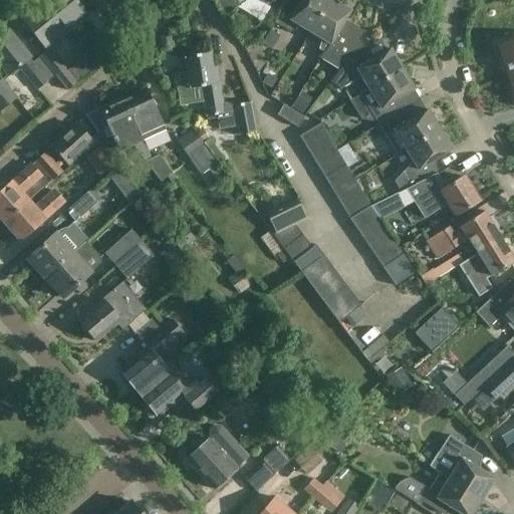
[(73,0),(47,0),(43,3),(65,30),(75,42),(104,19),(88,0),(74,0),(73,0)]
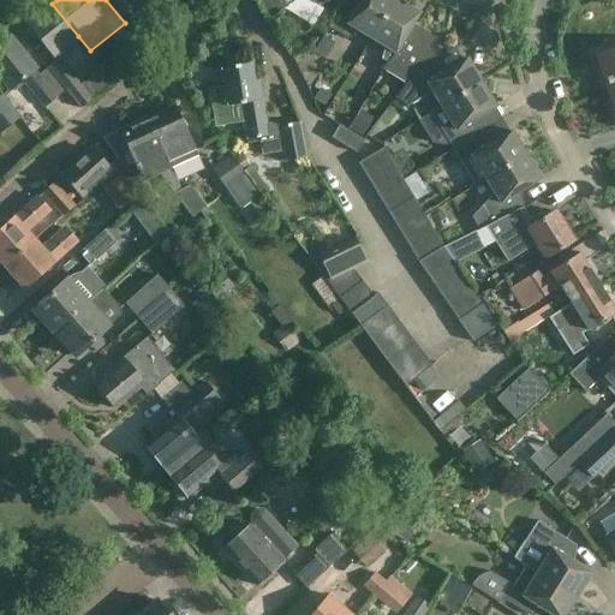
[(252,0),(254,0),(269,25),(291,4),(292,0),(315,0),(324,5),(332,3),(333,0),(252,0)]
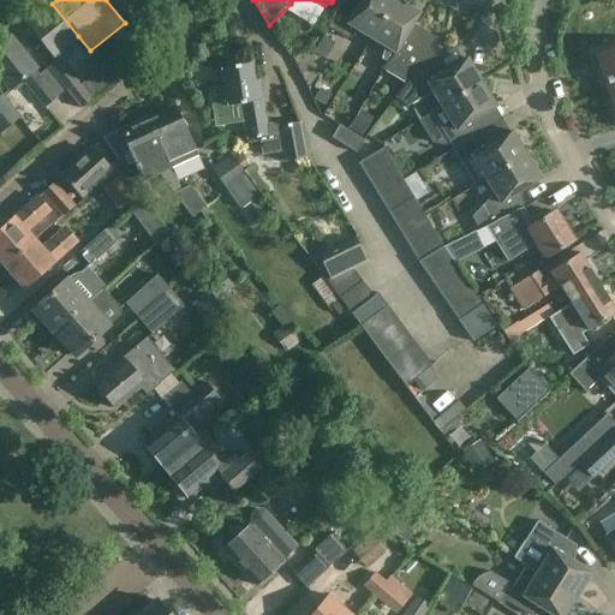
[(370,40),(394,0),(360,0),(356,11),(342,4),(328,29),(347,40),(357,31),(370,40)]
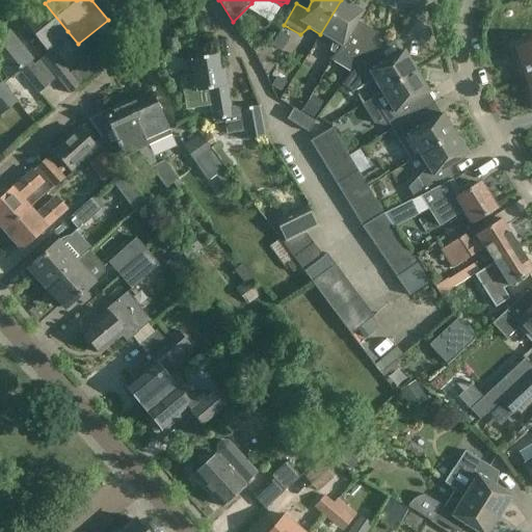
[(342,0),(341,0),(320,34),(333,42),(329,52),(335,55),(336,55),(361,24),(356,22),(363,12),(342,0)]
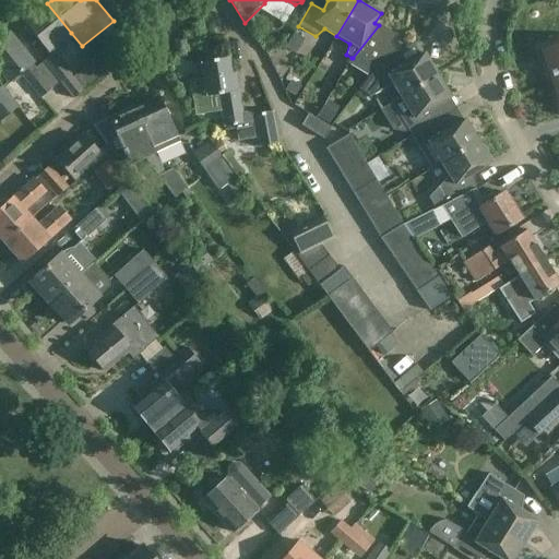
[(71,33),(47,3),(26,22),(49,50),(71,33)]
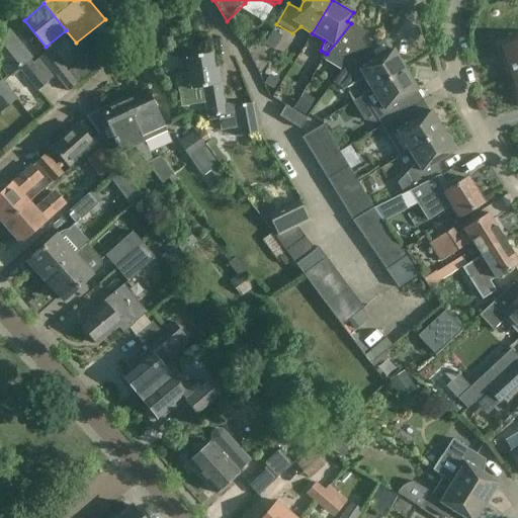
[(327,54),(326,54),(323,60),(341,71),(346,64),(365,53),(366,53),(363,48),(360,46),(367,33),(351,23),(327,54)]
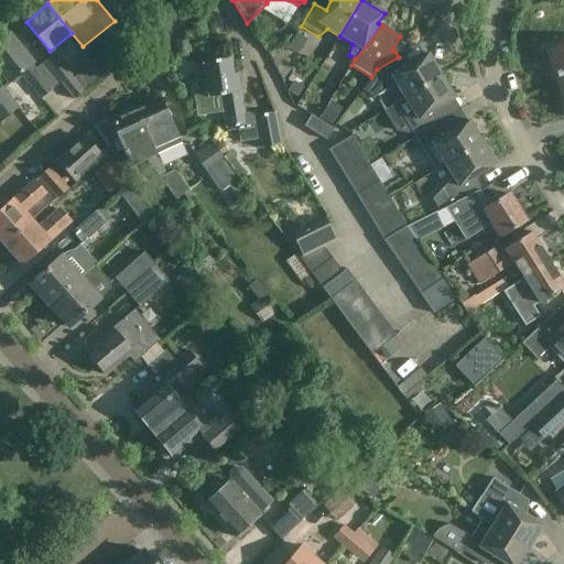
[(9,35),(0,42),(0,71),(10,84),(22,74),(43,99),(54,89),(61,84),(43,62),(35,67),(9,35)]
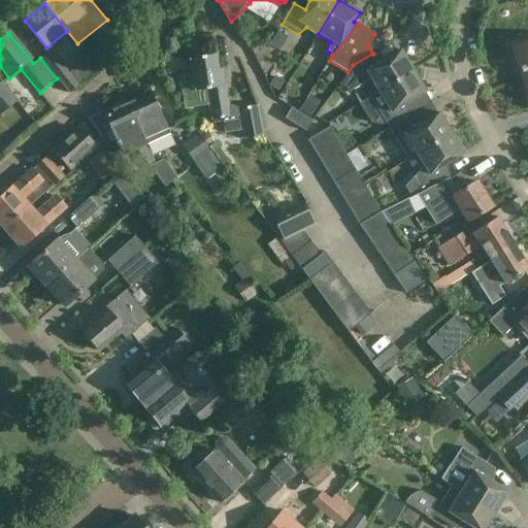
[(523,80),(527,78),(527,41),(512,47),(523,80)]
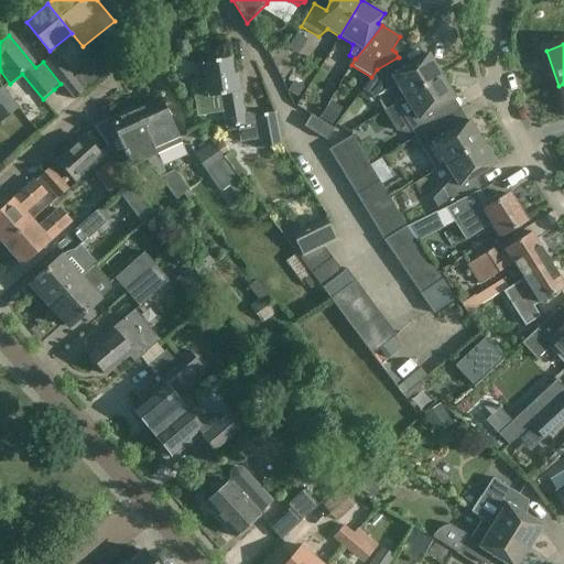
[(73,77),(53,53),(43,62),(61,84),(73,99),(84,89),(105,73),(94,60),(73,77)]
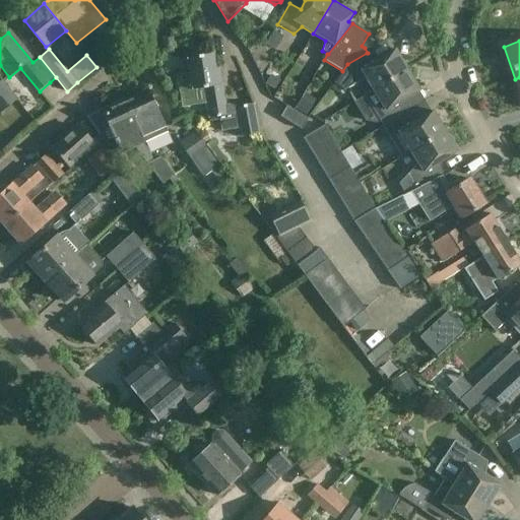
[(208,55),(204,49),(192,51),(190,58),(189,58),(192,73),(176,75),(179,96),(205,92),(210,117),(220,116),(222,130),(237,128),(239,137),(260,133),(258,125),(253,104),(234,107),(234,105),(228,106),(221,67),(216,68),(213,54),(208,55)]
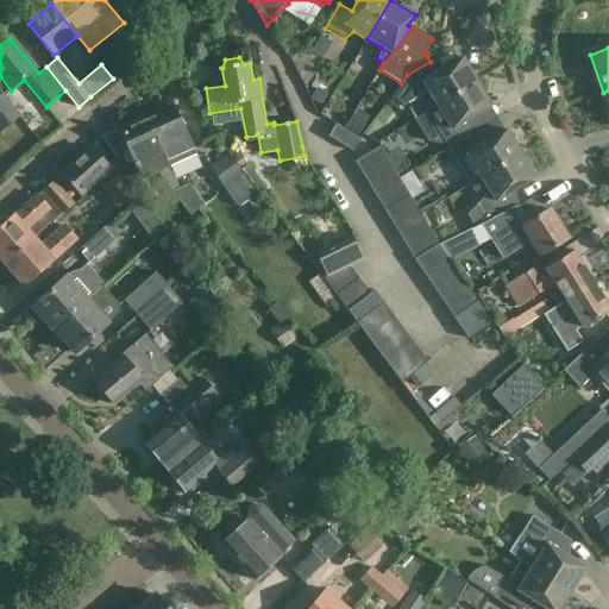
[(437,107),(476,82),(462,58),(437,74),(429,62),(407,75),(401,83),(391,96),(403,105),(416,96),(428,93),(437,107)]
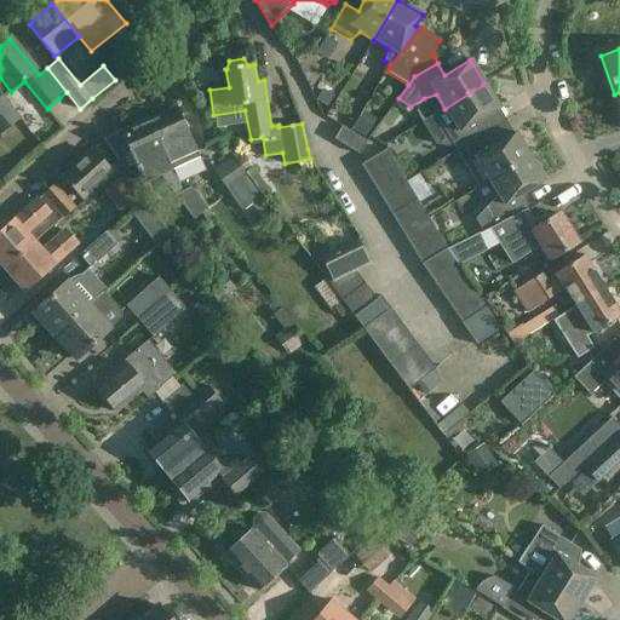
[(445,109),(434,115),(445,132),(457,151),(482,137),(474,124),(499,108),(484,84),(445,109)]
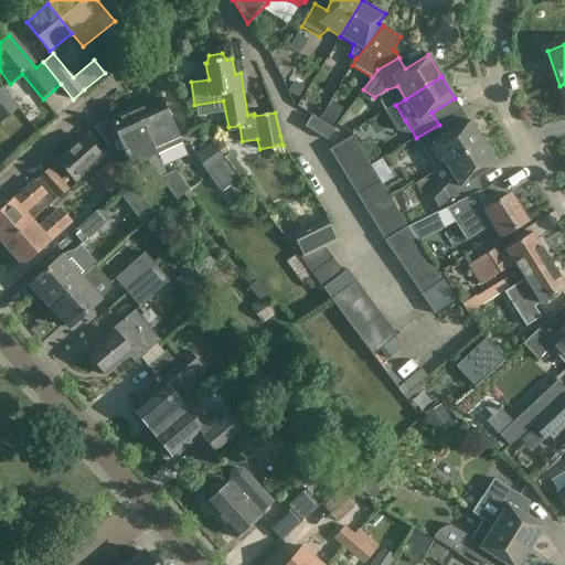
[(0,91),(0,121),(19,106),(4,87),(0,91)]
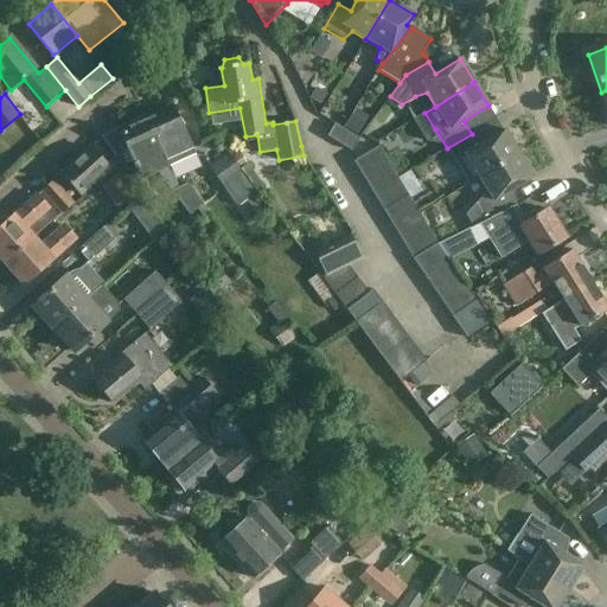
[(168,167),(196,154),(174,104),(146,117),(168,167)]
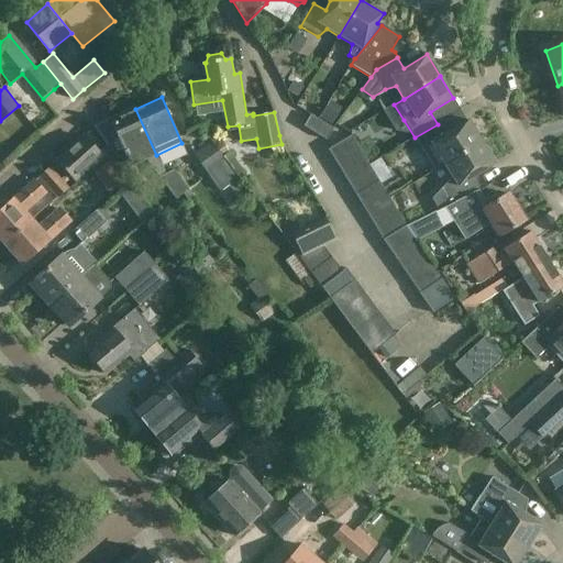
[(108,158),(110,161),(120,175),(131,166),(145,159),(175,200),(183,195),(189,202),(196,198),(174,169),(166,174),(156,155),(135,109),(111,119),(94,127),(107,145),(101,148),(108,158)]
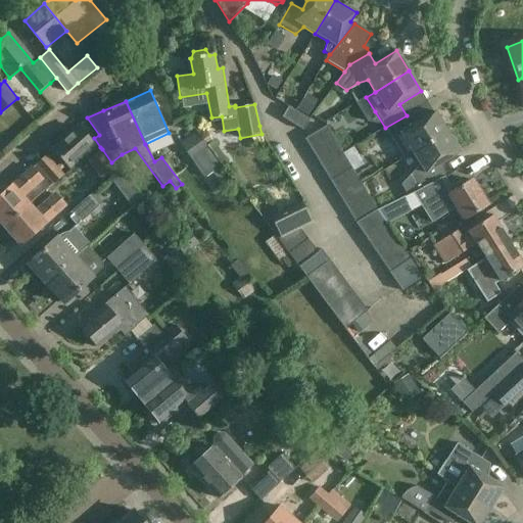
[(310,121),(288,107),(282,119),(303,131),(310,121)]
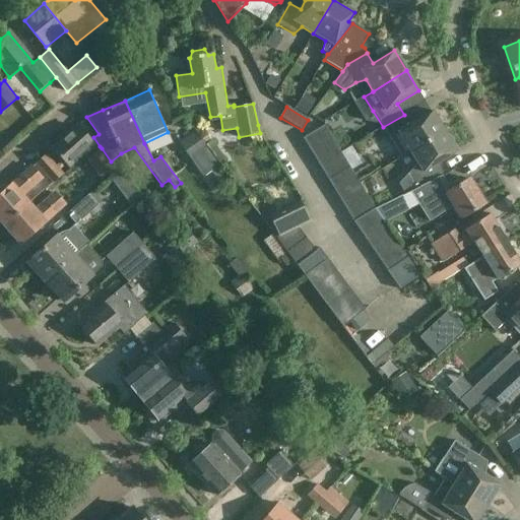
[(404,115),(383,127),(393,144),(401,158),(410,152),(444,132),(432,112),(410,125),(404,115)]
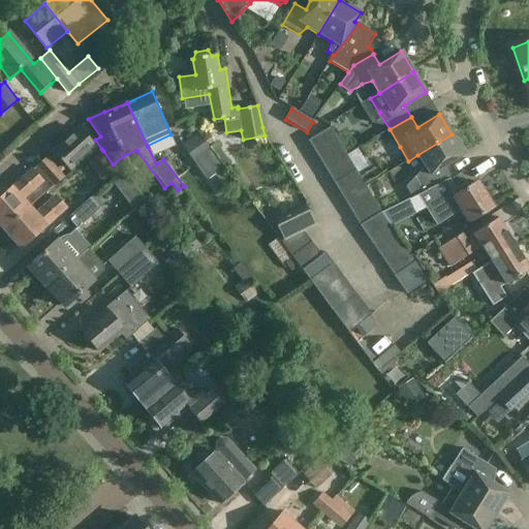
[(308,142),(314,153),(336,139),(330,128),(308,142)]
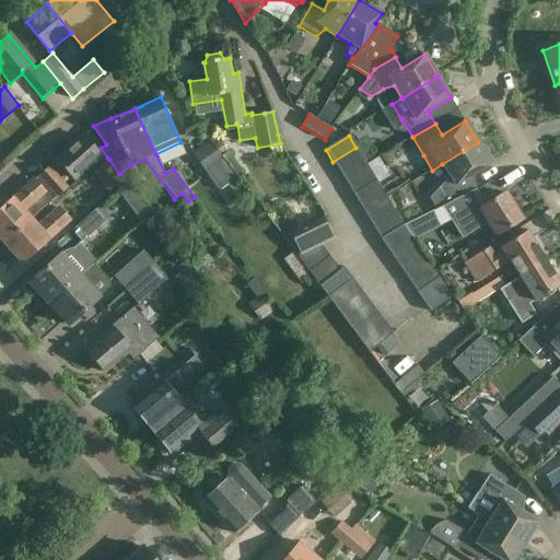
[(82,137),(56,160),(62,166),(63,167),(73,179),(92,163),(95,166),(107,158),(101,148),(95,152),(95,151),(82,137)]
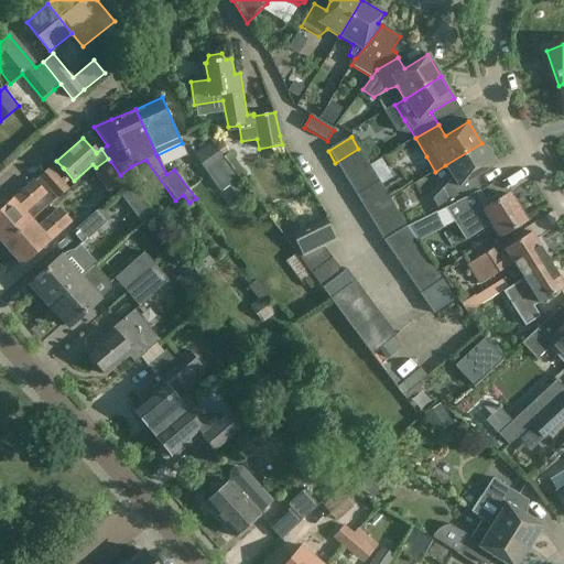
[(246,187),(213,142),(194,155),(220,193),(229,187),(235,195),(246,187)]
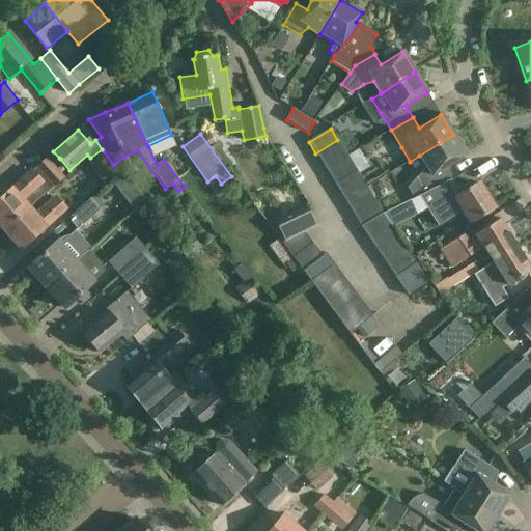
[(466,156),(453,135),(419,156),(426,168),(419,176),(408,188),(414,199),(419,196),(428,192),(451,180),(444,169),(466,156)]
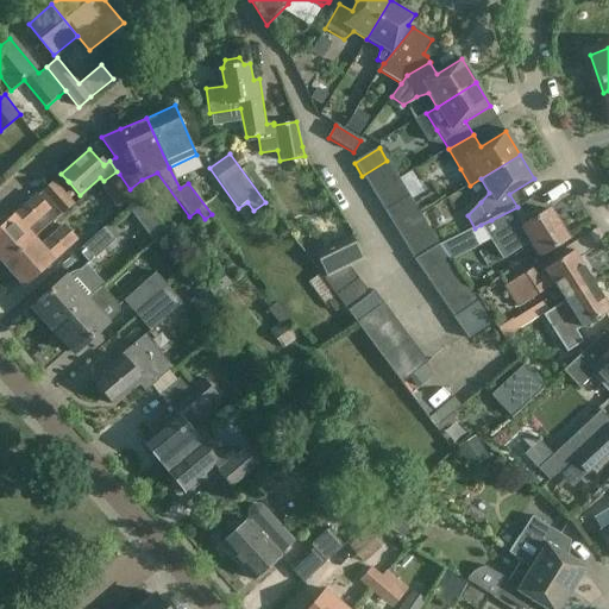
[(370,188),(395,173),(387,161),(362,176),(370,188)]
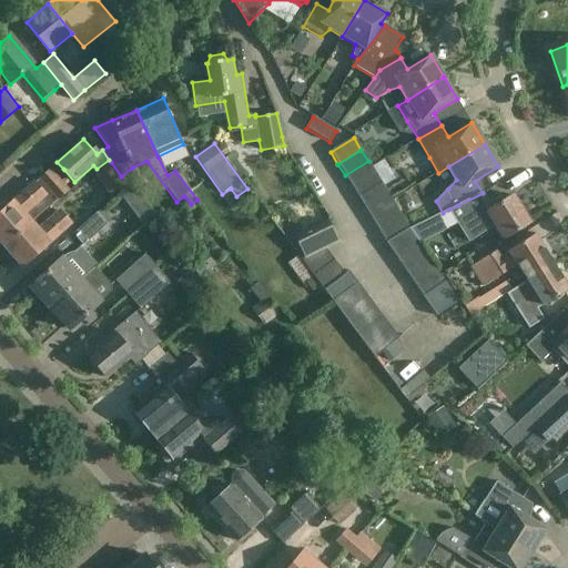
[(352,186),(375,172),(368,161),(345,175),(352,186)]
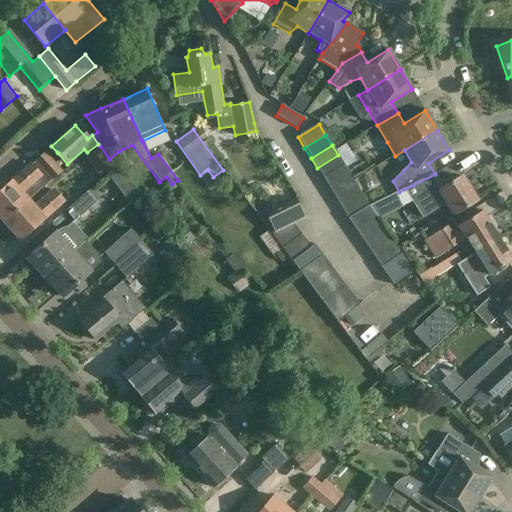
[(115,166),(109,159),(100,146),(84,158),(98,177),(115,166)]
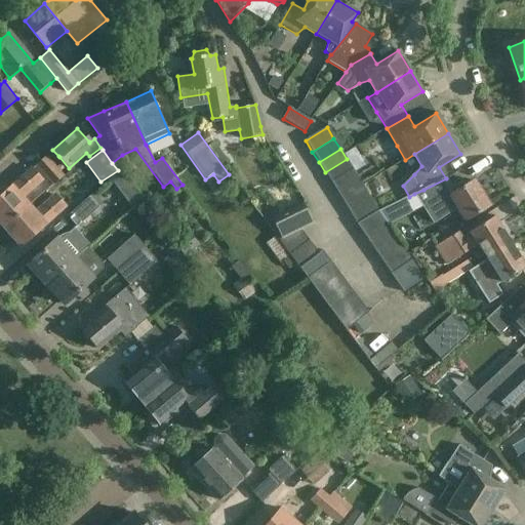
[(64,176),(52,163),(47,157),(37,166),(53,186),(64,176)]
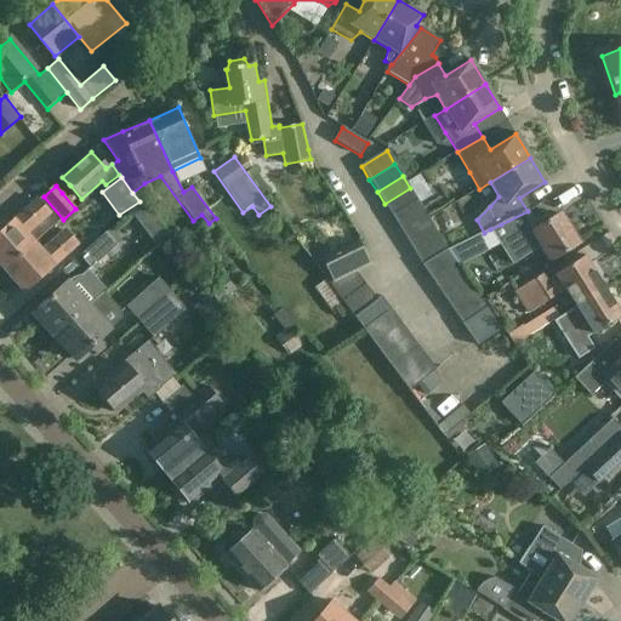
[(385,204),(392,216),(417,200),(410,188),(385,204)]
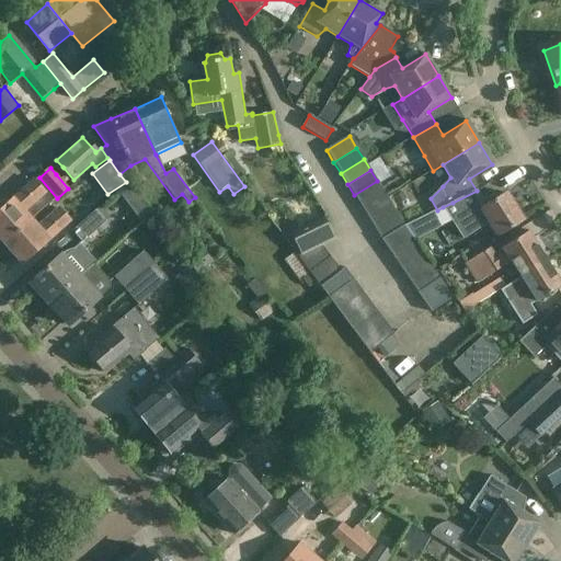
[(0,239),(4,244),(31,220),(24,213),(46,193),(35,181),(0,212),(0,239)]
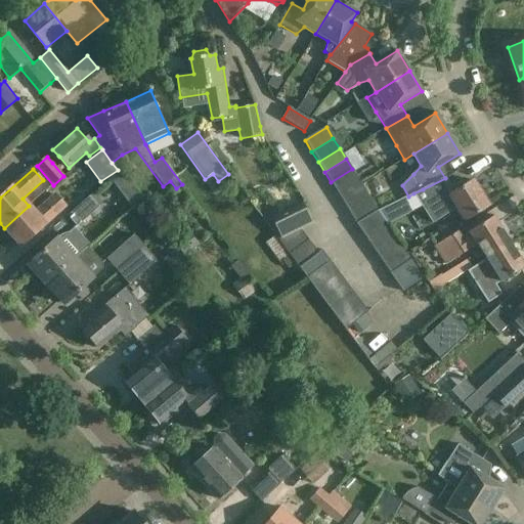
[(337,192),(358,179),(352,169),(331,182),(337,192)]
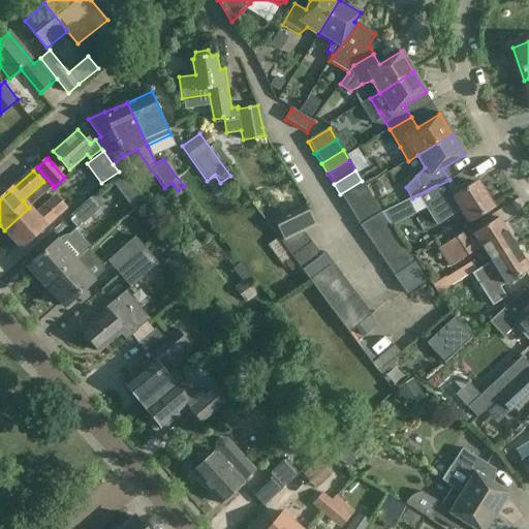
[(120,173),(110,181),(123,196),(132,189),(120,173)]
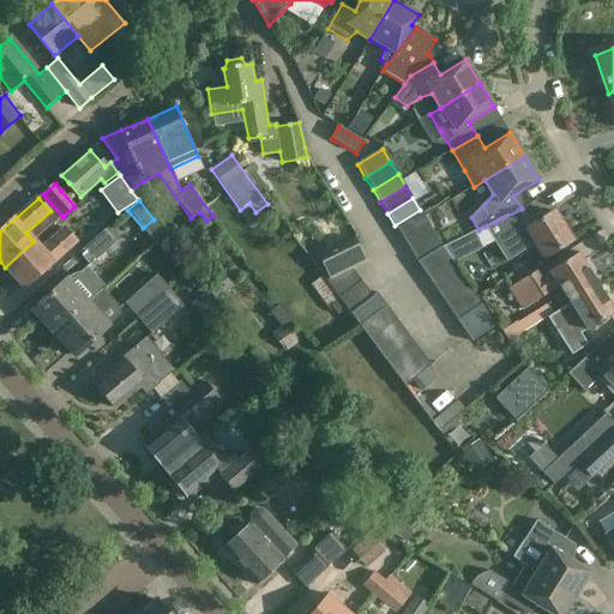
[(528,220),(522,209),(495,222),(485,227),(506,262),(536,242),(546,259),(572,242),(554,212),(543,220),(539,212),(528,220)]
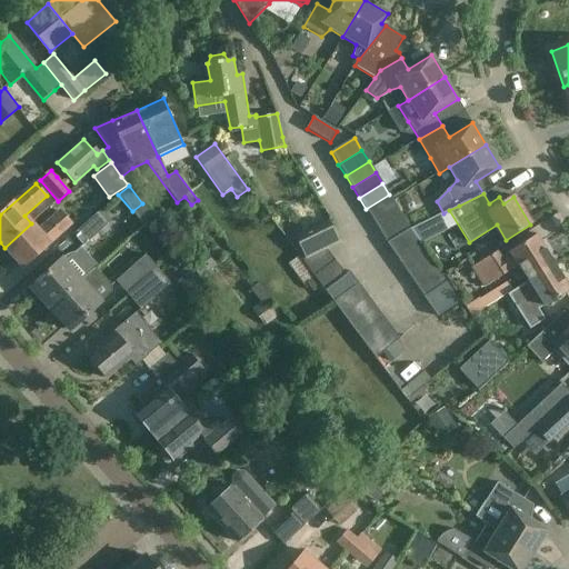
[(372,220),(396,207),(389,195),(366,209),(372,220)]
